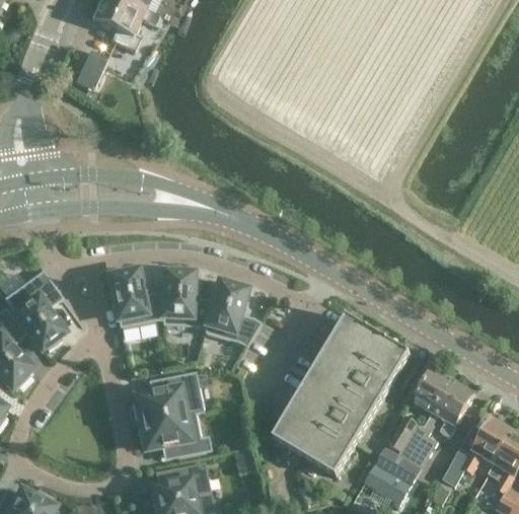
[(155,24),(159,15),(145,8),(128,0),(100,0),(92,16),(116,27),(110,39),(134,50),(140,38),(133,34),(140,18),(155,24)]
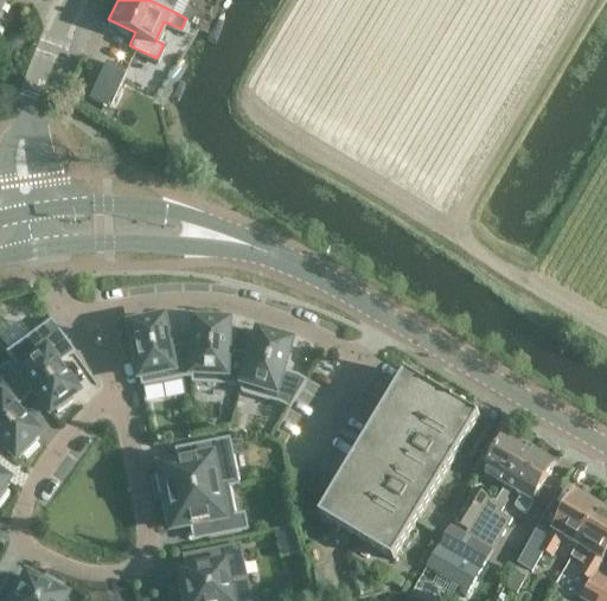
[(149,0),(170,10),(174,0),(149,0)]
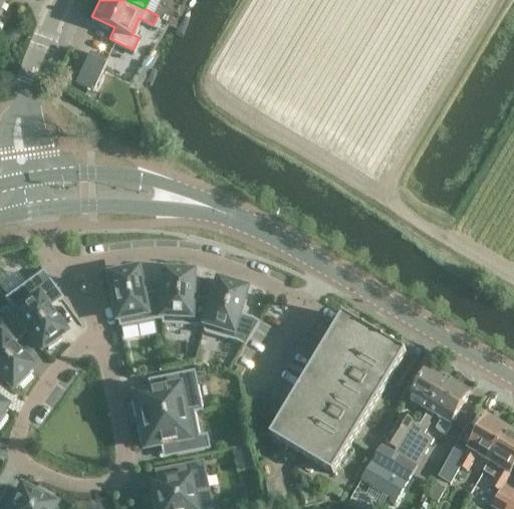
[(89,49),(75,80),(92,88),(107,57),(89,49)]
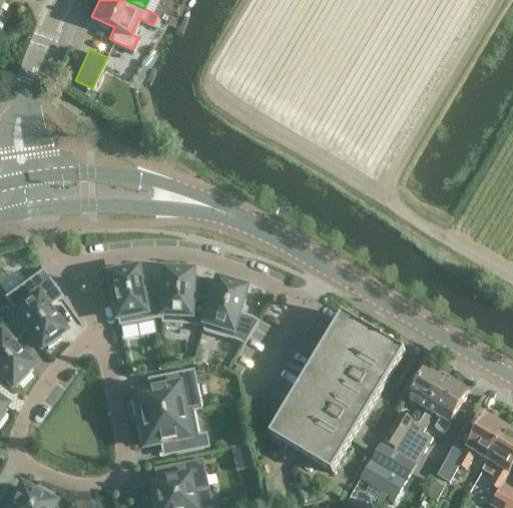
[(108,273),(118,323),(153,316),(154,288),(139,291),(135,268),(129,269),(129,264),(112,268),(113,272),(108,273)]
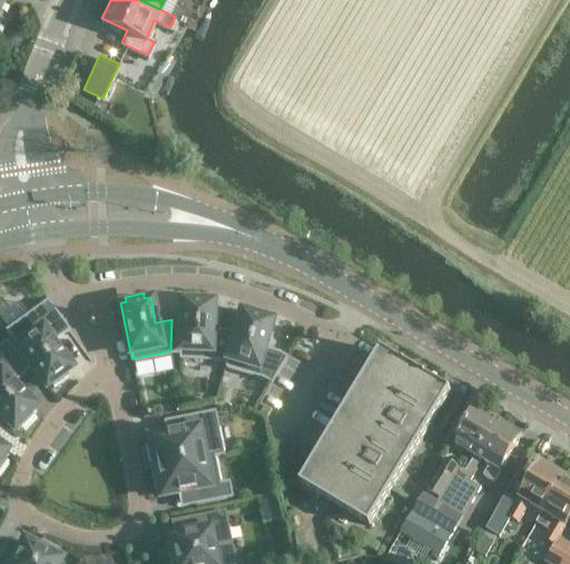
[(217,360),(227,327),(209,326),(212,300),(205,300),(205,295),(187,294),(186,299),(180,298),(179,320),(172,319),(170,350),(178,352),(178,356),(212,357),(212,358),(217,360)]
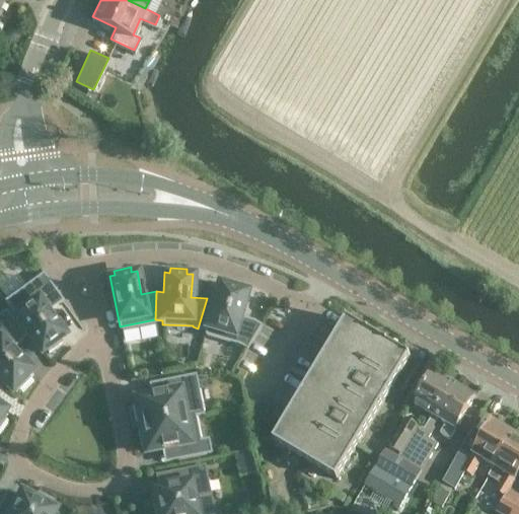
[(63,298),(43,270),(4,298),(42,349),(46,346),(48,350),(62,340),(59,336),(64,333),(55,320),(56,319),(48,309),(63,298)]
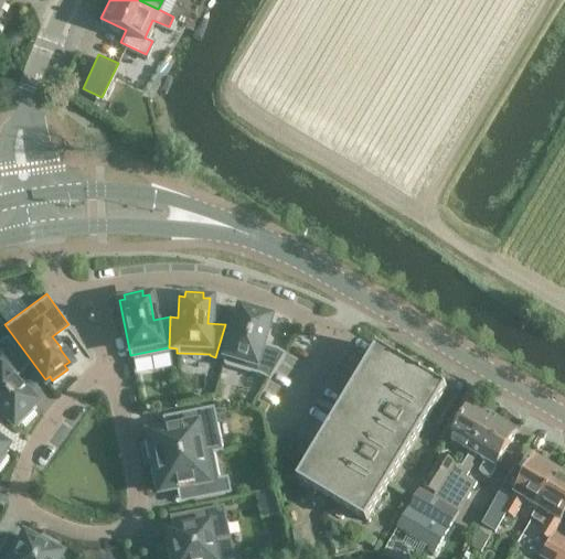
[(267,379),(284,351),(276,345),(259,341),(267,315),(262,313),(264,309),(245,303),(244,309),(238,307),(233,326),(225,324),(215,357),(223,359),(222,364),(259,375),(267,379)]
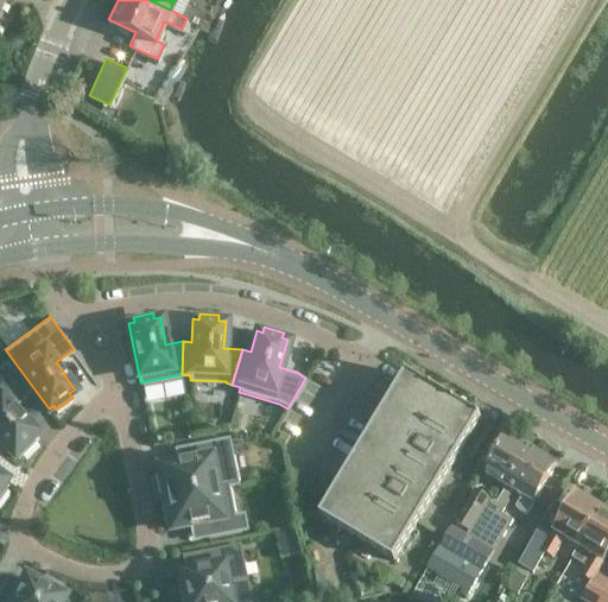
[(0,441),(13,454),(18,450),(21,454),(36,439),(32,436),(36,431),(24,418),(25,417),(13,406),(29,391),(6,360),(0,363),(0,441)]
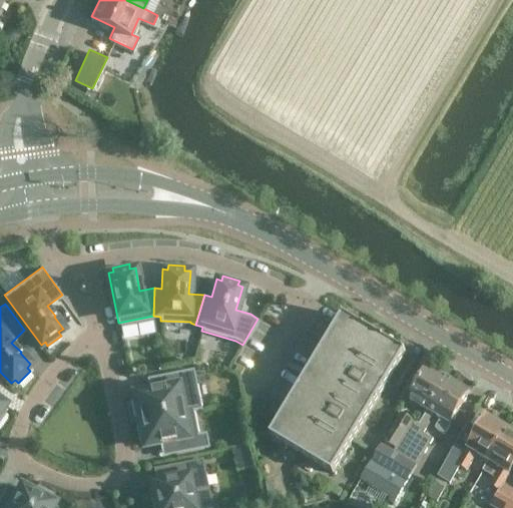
[(343,313),(292,399),(271,433),(333,470),(405,350),(405,351),(406,349),(405,348),(404,349),(345,313),(344,312),(343,313)]
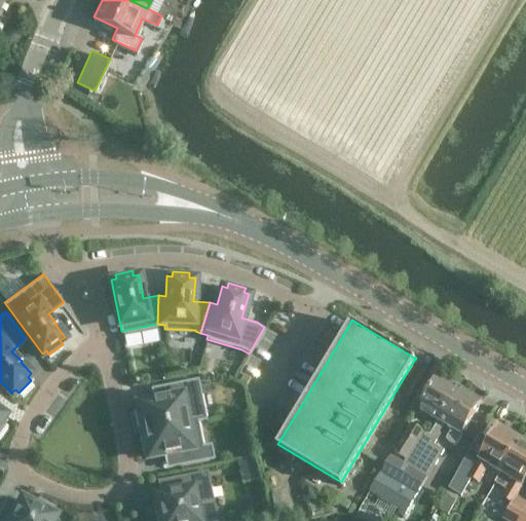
[(242,368),(238,376),(246,380),(250,372),(242,368)]
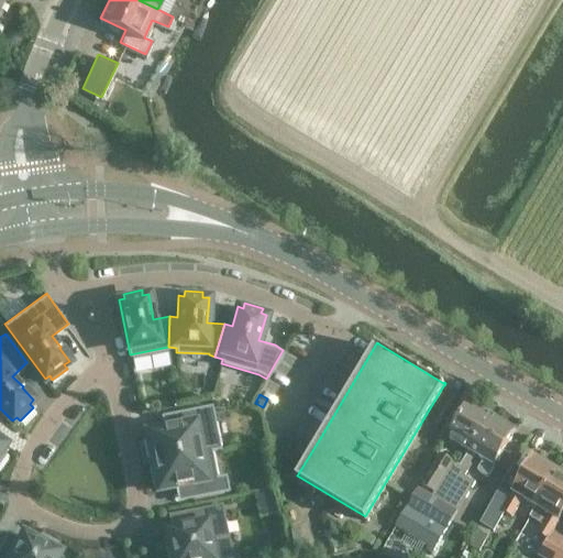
[(483,436),(496,414),(471,398),(451,431),(452,433),(433,463),(445,471),(454,458),(460,462),(470,447),(477,434),(483,436)]
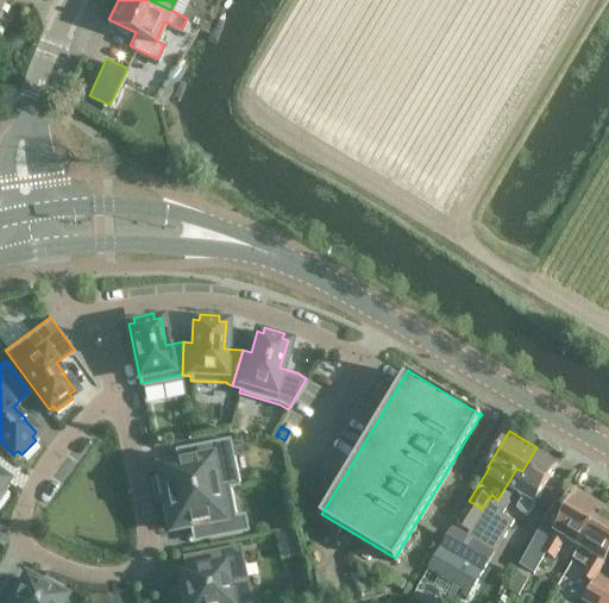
[(164,491),(165,496),(228,484),(228,485),(238,483),(230,435),(189,444),(192,458),(176,460),(176,462),(159,465),(161,472),(155,472),(159,492),(164,491)]
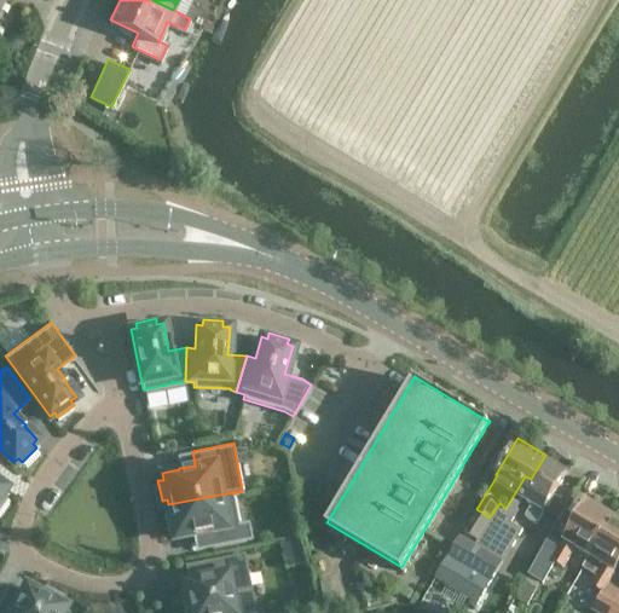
[(567,468),(545,455),(531,479),(525,476),(516,491),(505,508),(499,503),(490,518),(476,509),(455,544),(452,543),(435,573),(433,572),(420,595),(428,597),(440,577),(464,591),(472,596),(469,600),(474,603),(524,527),(510,519),(519,507),(516,504),(519,499),(521,496),(532,502),(527,512),(538,518),(567,468)]
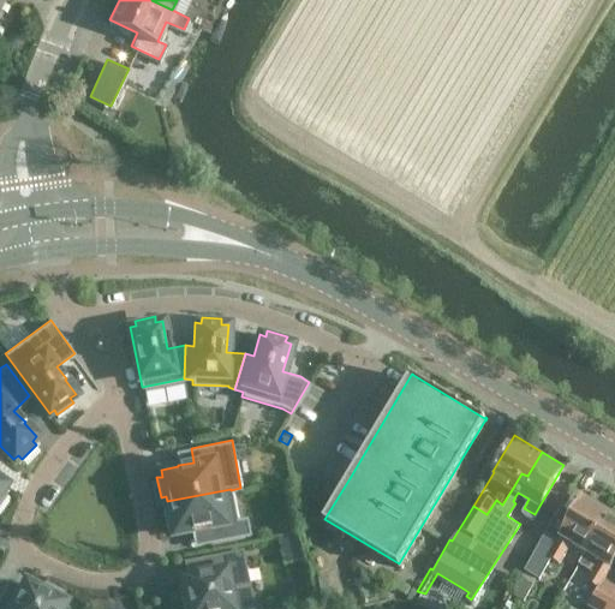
[(237,518),(231,490),(231,489),(167,501),(168,507),(162,507),(167,527),(172,526),(173,532),(191,529),(191,530),(207,527),(210,542),(250,533),(246,515),(237,518)]
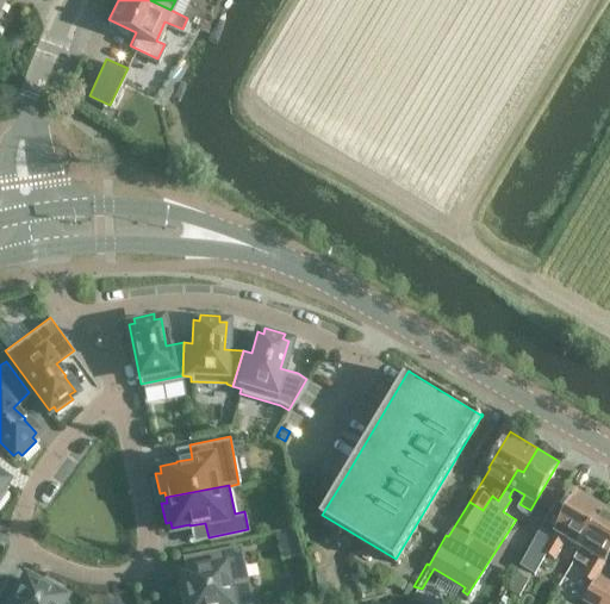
[(567,536),(580,545),(582,545),(605,505),(579,490),(554,533),(540,525),(520,562),(534,571),(546,550),(555,556),(567,536)]
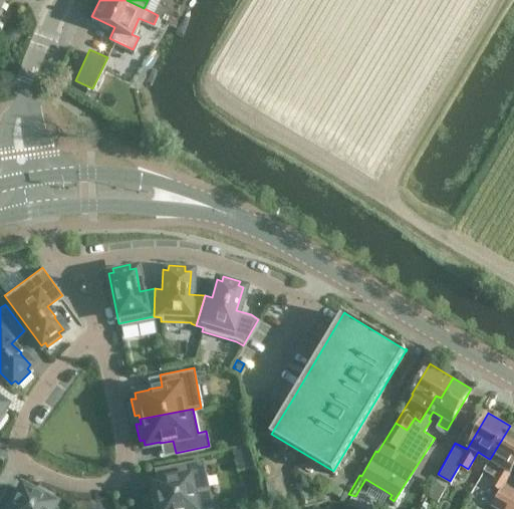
[(491,483),(500,488),(491,502),(502,508),(505,508),(513,494),(513,484),(505,479),(511,471),(513,466),(513,428),(510,426),(490,459),(489,459),(483,468),(496,475),(491,483)]
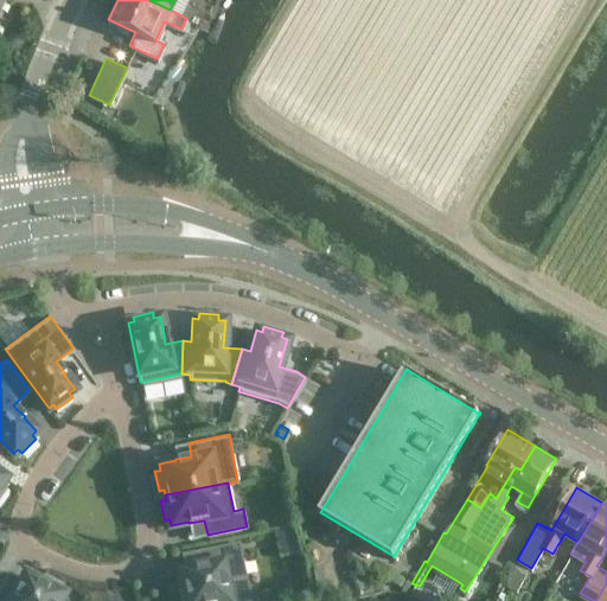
[(184,588),(178,588),(180,600),(236,600),(232,577),(247,575),(240,539),(181,551),(184,568),(179,569),(184,588)]
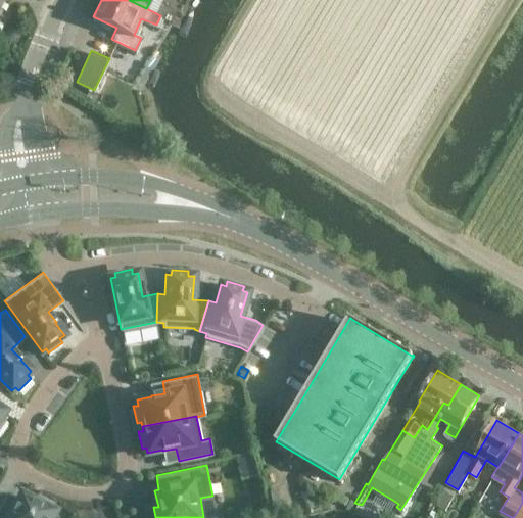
[(449,508),(458,491),(444,485),(436,501),(449,508)]
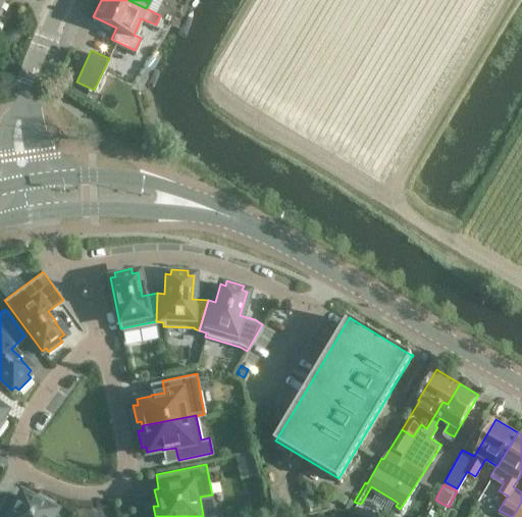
[(6,490),(0,502),(0,516),(50,516),(54,510),(51,509),(53,505),(37,497),(35,501),(21,494),(19,497),(6,490)]
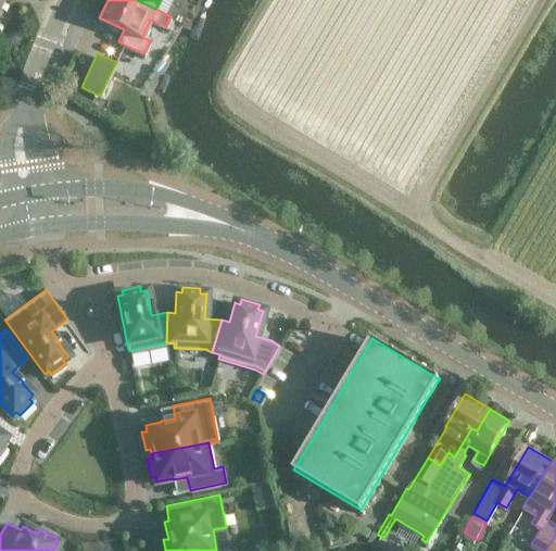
[(555,550),(555,535),(546,550),(555,550)]
